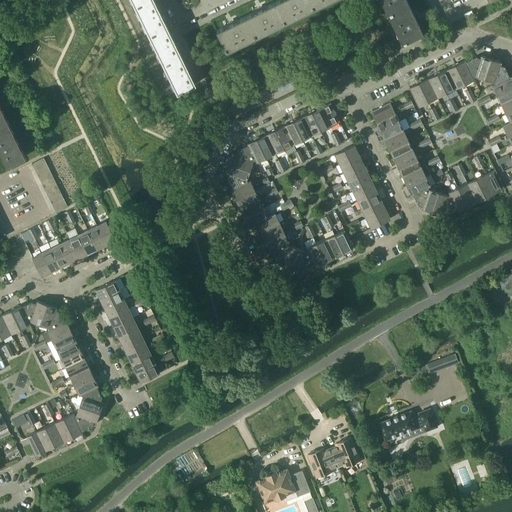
[(153,0),(144,0),(134,5),(148,34),(166,25),(153,0)]
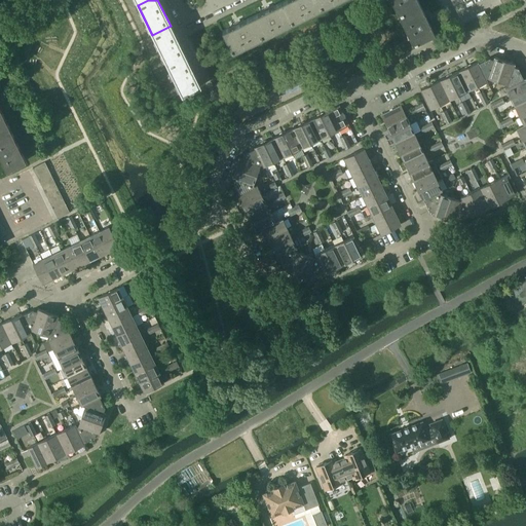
[(285,0),(282,1),(292,23),(322,8),(317,0),(285,0)]
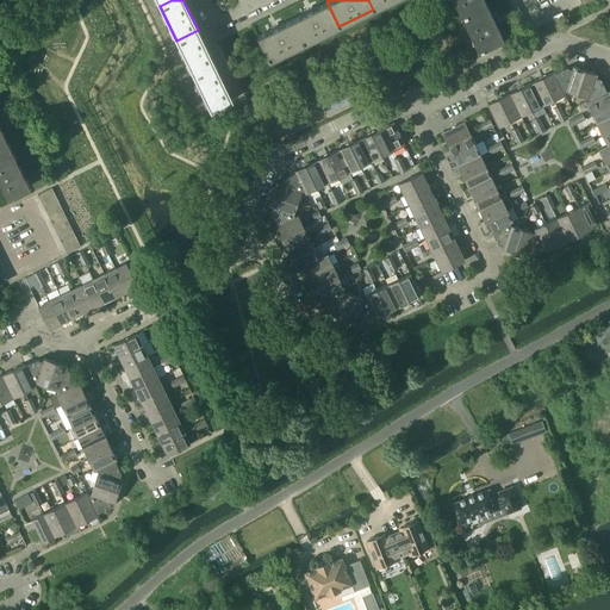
[(368,0),(373,10),(393,0),(368,0)]
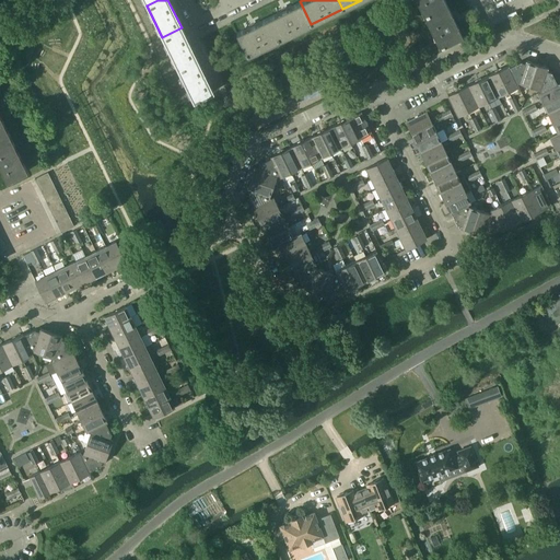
[(444,0),(416,0),(423,15),(446,4),(444,0)]
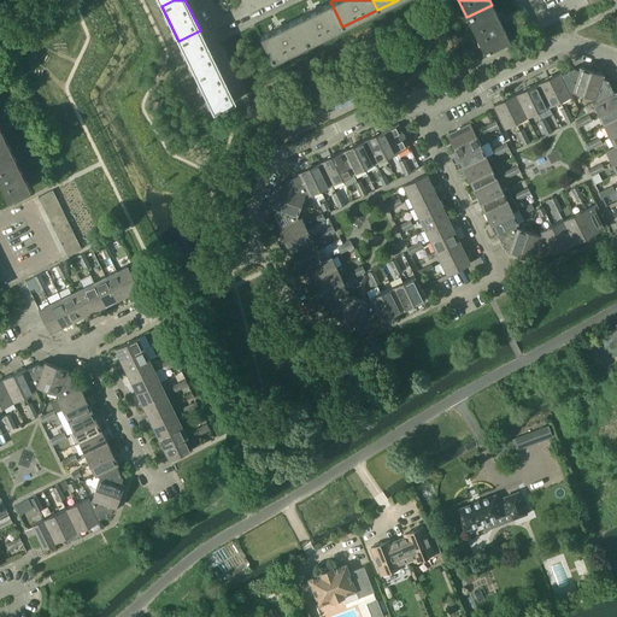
[(315,10),(310,12),(304,15),(295,19),(307,45),(342,27),(330,1),(315,10)]
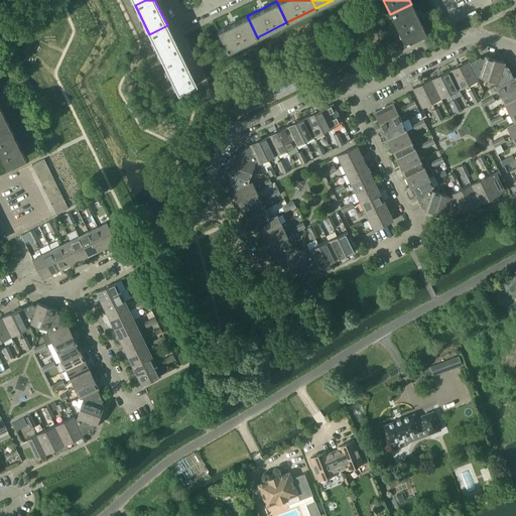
[(411,4),(390,14),(404,43),(423,34),(425,33),(411,4)]
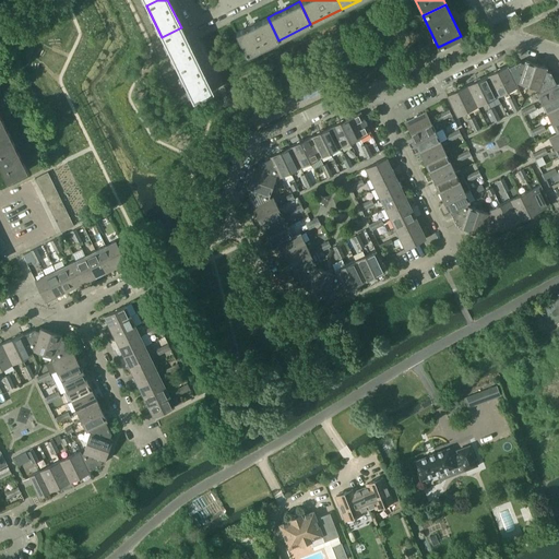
[(253,24),(249,26),(244,28),(235,33),(247,56),(278,40),(268,18),(253,24)]
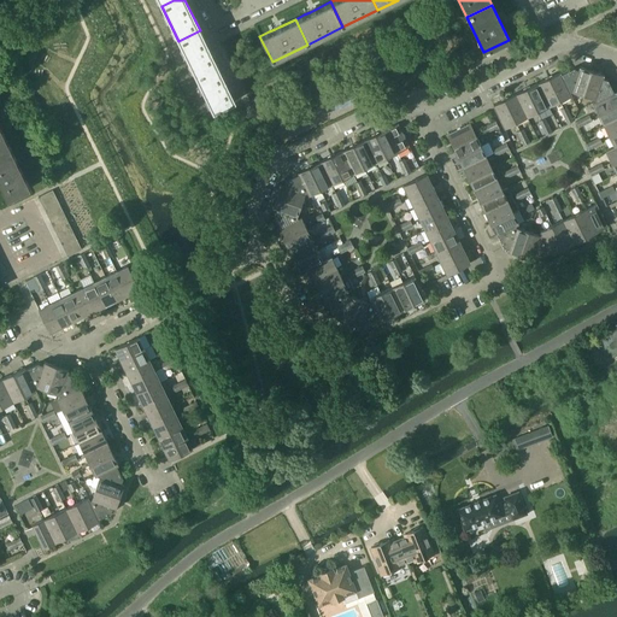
[(200,30),(178,41),(195,76),(217,65),(200,30)]
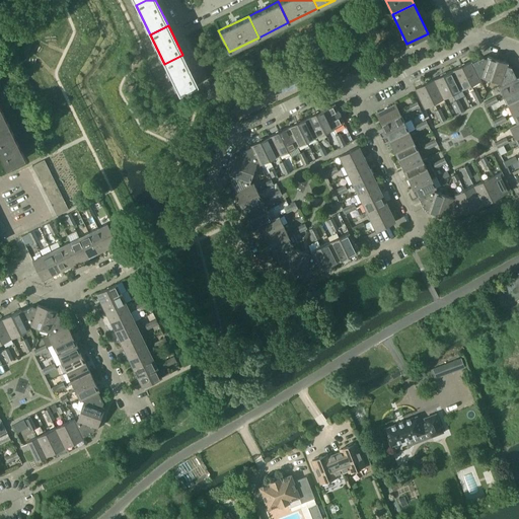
[(182,55),(164,64),(179,93),(198,85),(182,55)]
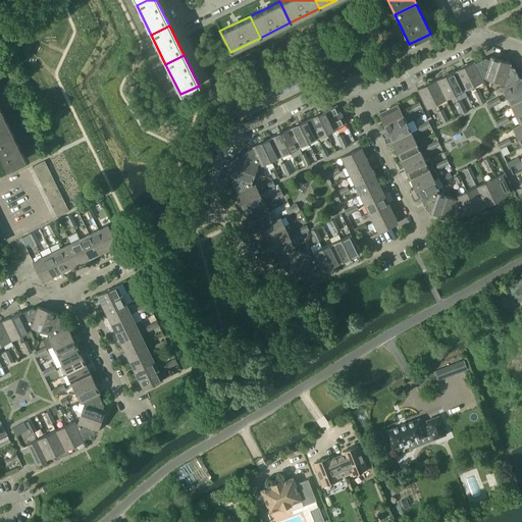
[(500,60),(489,56),(488,59),(489,59),(483,76),(492,81),(500,60)]
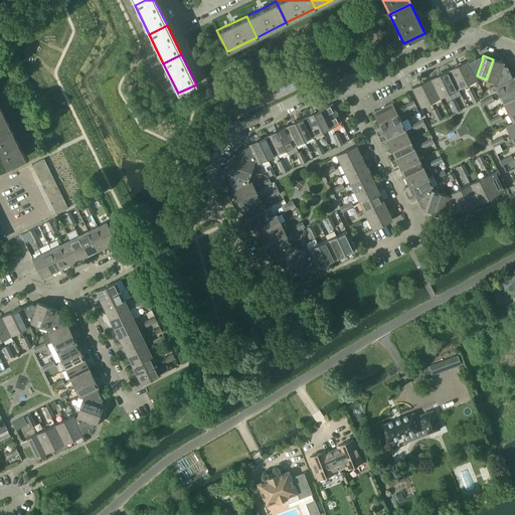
[(478,56),(468,61),(475,76),(477,75),(483,58),(482,58),(478,56)]
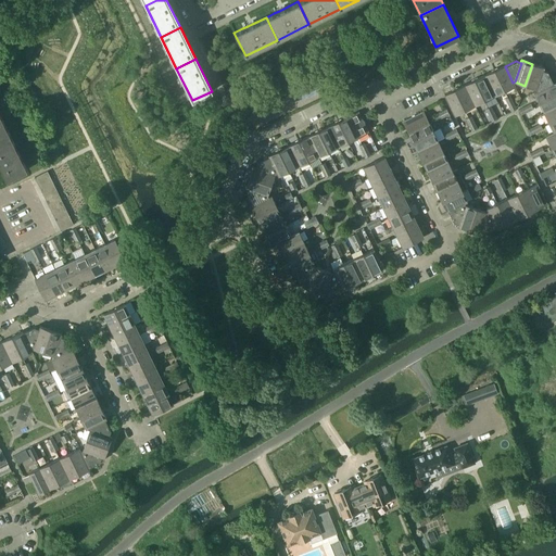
[(544,67),(532,64),(525,86),(535,89),(542,71),(543,71),(544,67)]
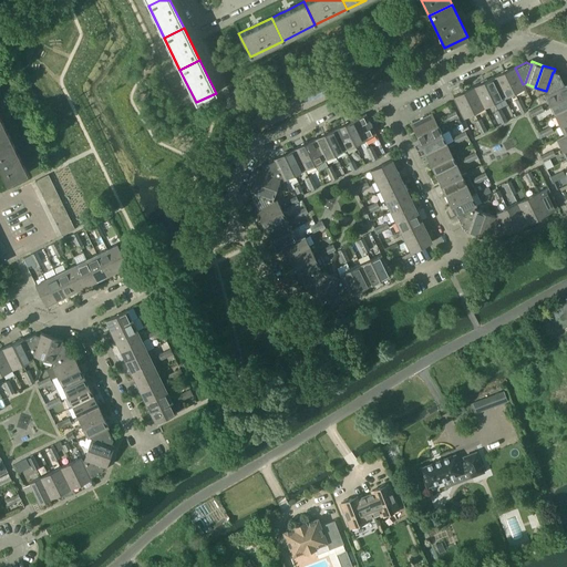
[(514,66),(504,71),(514,92),(525,88),(523,84),(515,68),(514,66)]
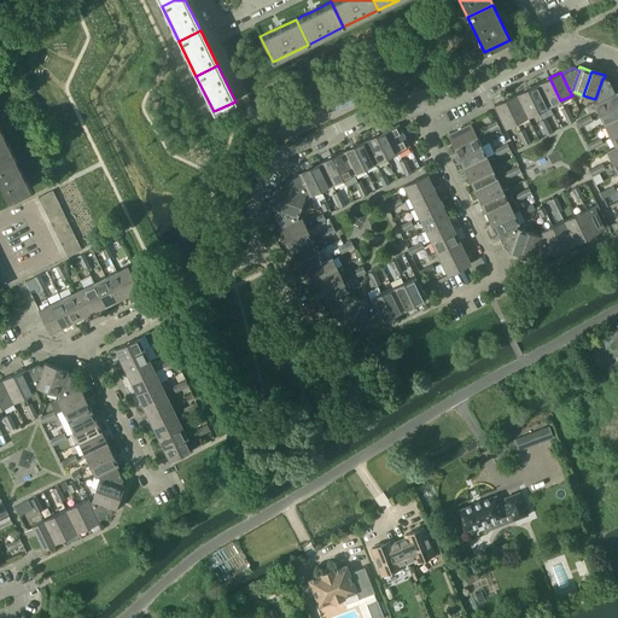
[(549,77),(538,83),(549,106),(560,100),(549,77)]
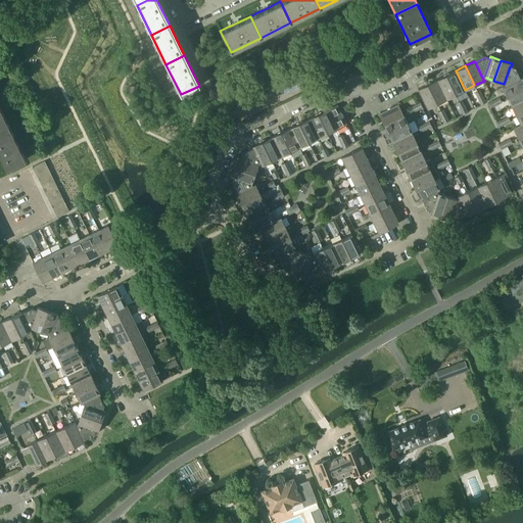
[(515,67),(511,66),(510,66),(504,84),(505,86),(520,79),(515,67)]
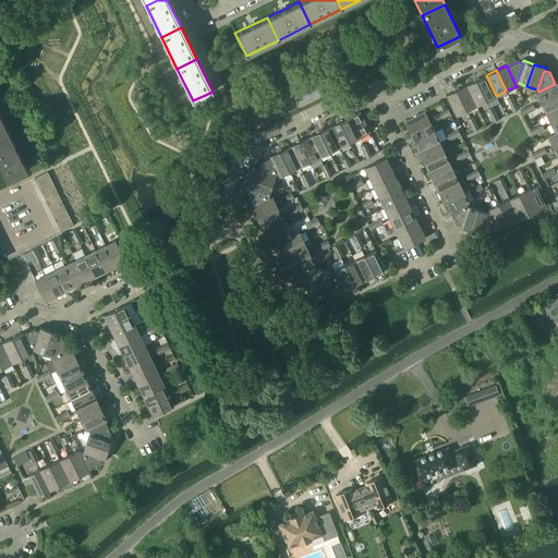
[(486,75),(475,80),(486,100),(496,96),(486,75)]
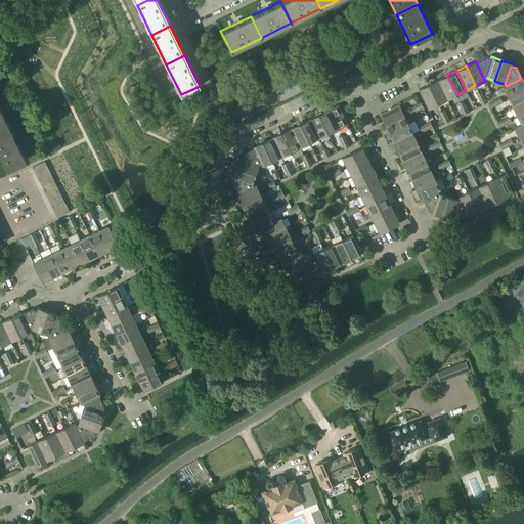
[(446,75),(437,80),(447,99),(456,94),(446,75)]
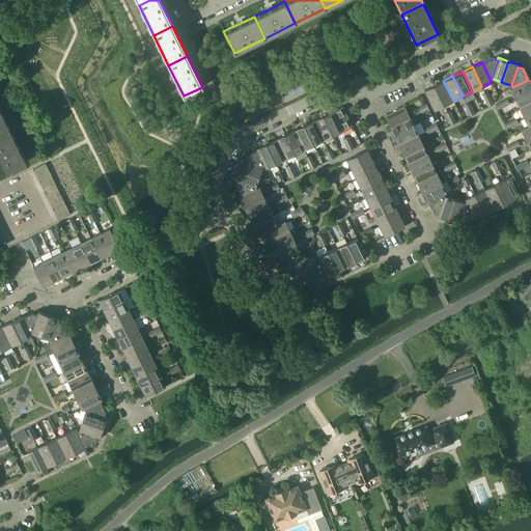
[(528,80),(512,87),(509,88),(514,99),(530,89),(530,82),(529,79),(528,80)]
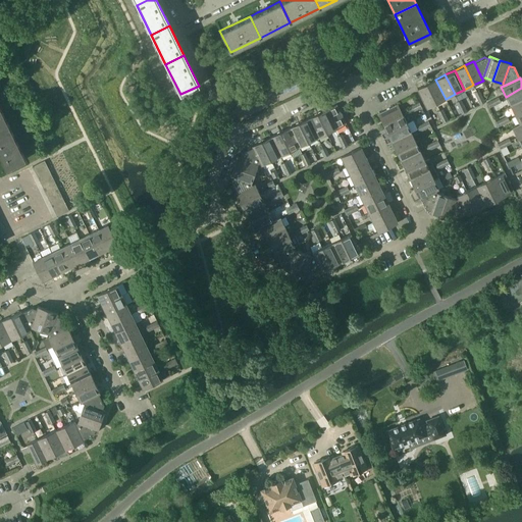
[(435,80),(426,84),(435,103),(446,99),(435,80)]
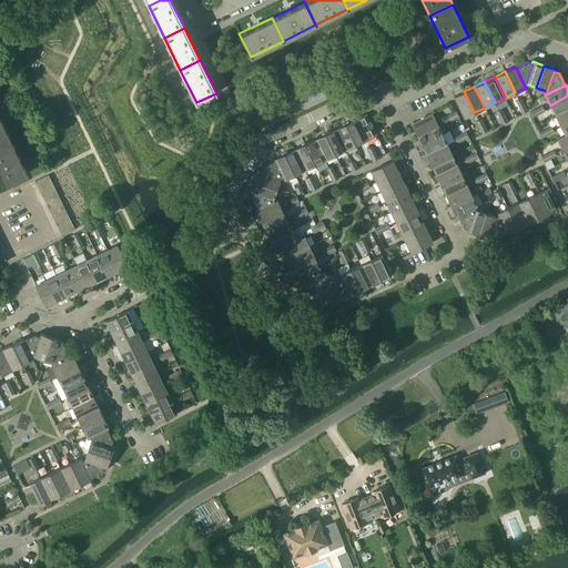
[(464,118),(474,112),(464,91),(453,97),(464,118)]
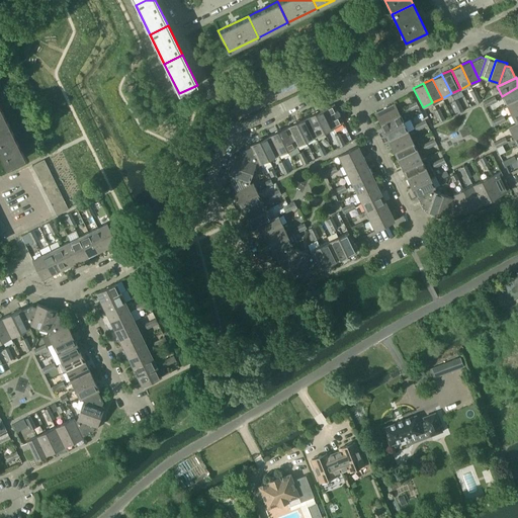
[(517,87),(502,96),(506,105),(517,99),(517,87)]
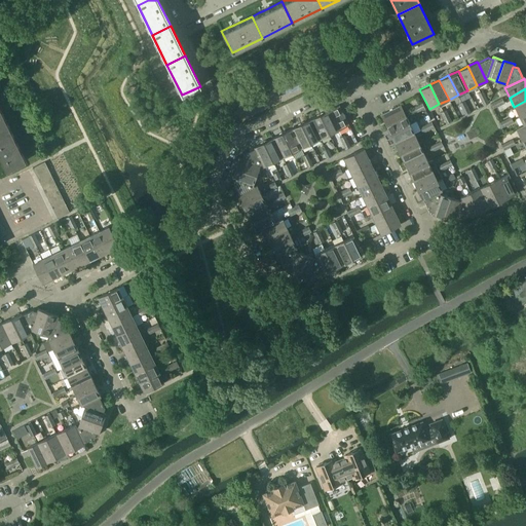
[(525,101),(514,107),(519,116),(525,112),(525,101)]
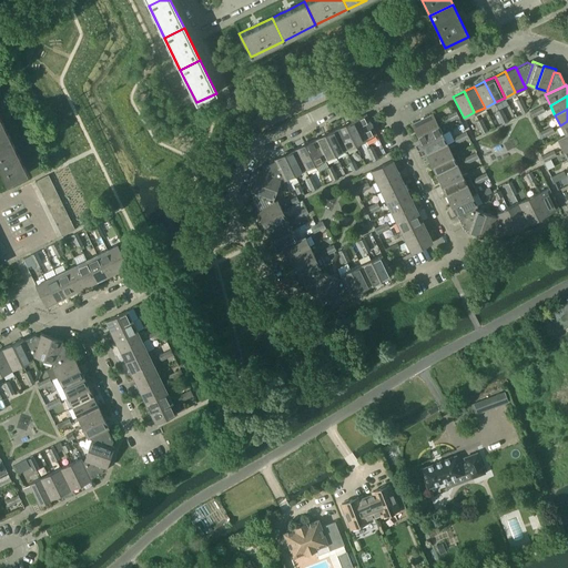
[(365,113),(355,119),(365,140),(376,134),(365,113)]
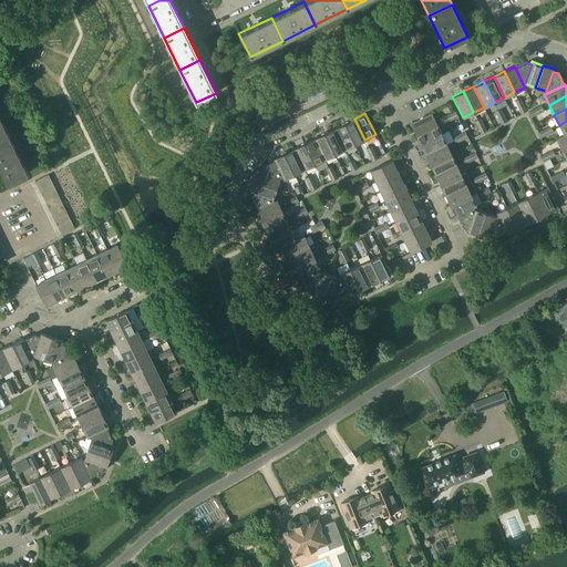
[(431,113),(412,123),(410,124),(415,134),(436,124),(431,113)]
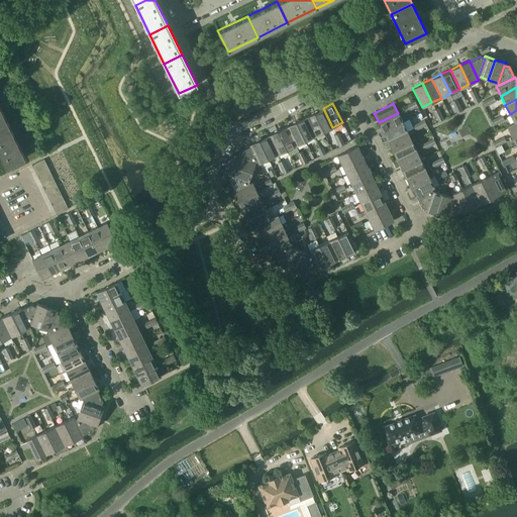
[(0,106),(0,131),(10,127),(0,106)]
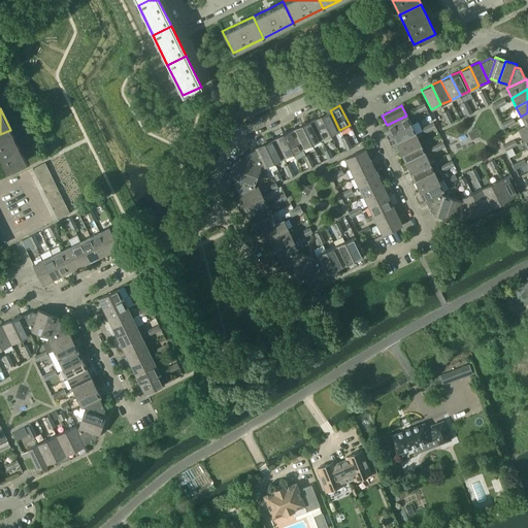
[(330,110),(321,116),(330,135),(339,130),(330,110)]
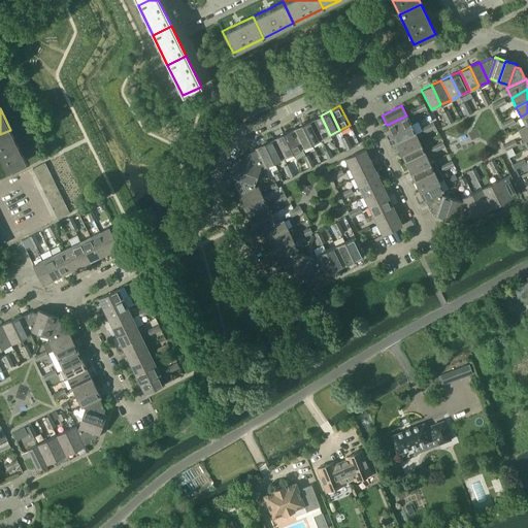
[(321,116),(311,120),(321,139),(330,135),(321,116)]
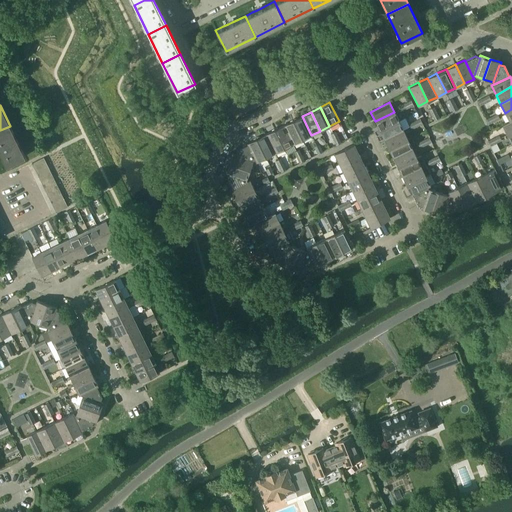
[(394,112),(375,121),(379,130),(398,121),(394,112)]
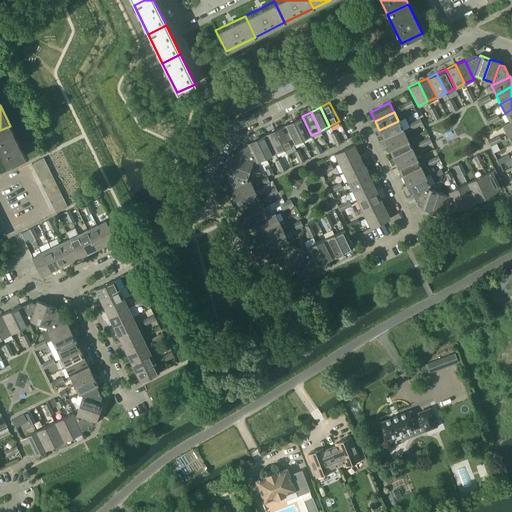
[(302,116),(293,121),(302,140),(311,135),(302,116)]
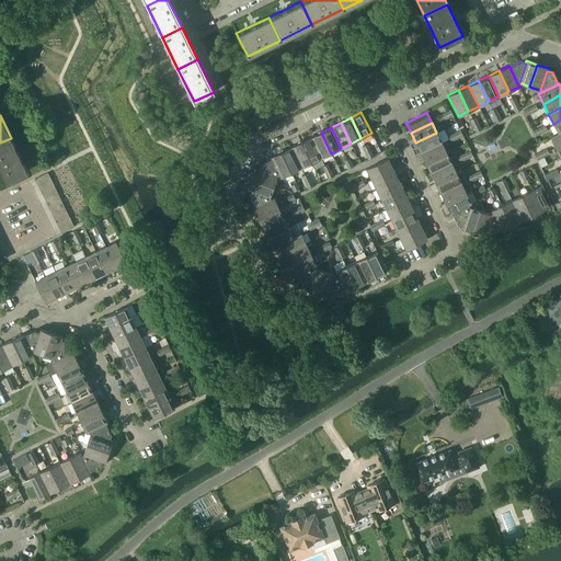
[(560,132),(558,134),(558,133),(550,137),(556,148),(560,145),(560,132)]
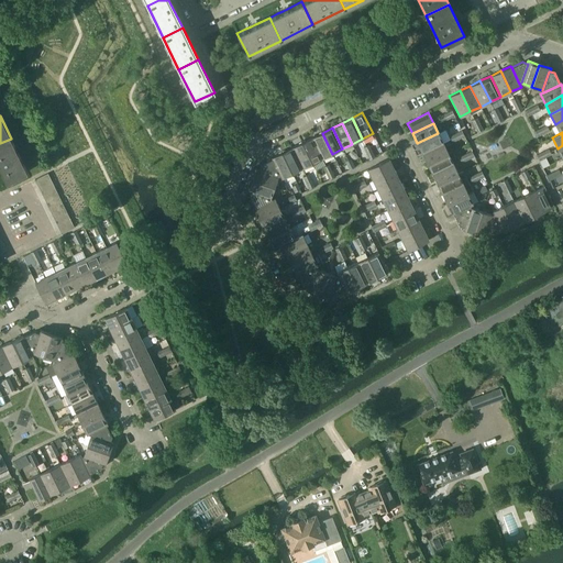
[(322,133),(311,138),(322,158),(332,154),(322,133)]
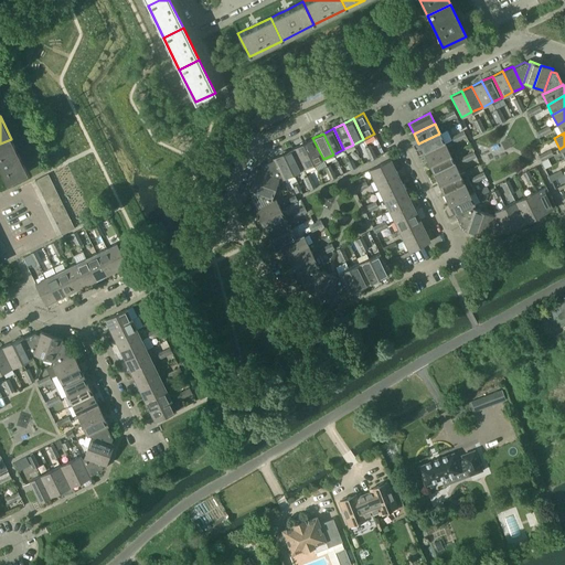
[(439,134),(418,144),(424,153),(445,144),(439,134)]
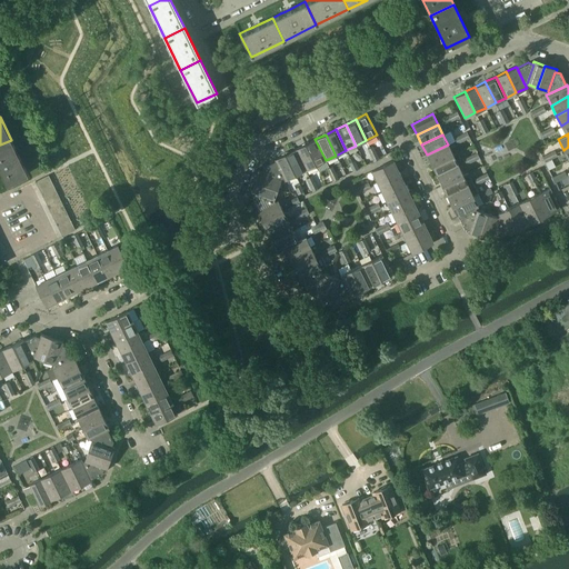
[(315,139),(305,143),(315,166),(326,160),(315,139)]
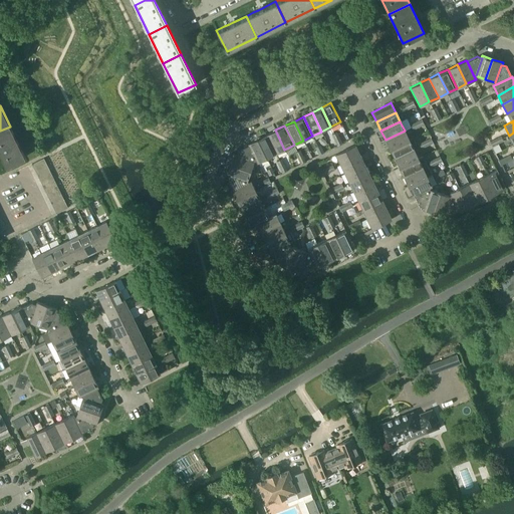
[(10,126),(0,131),(0,154),(6,166),(24,157),(10,126)]
